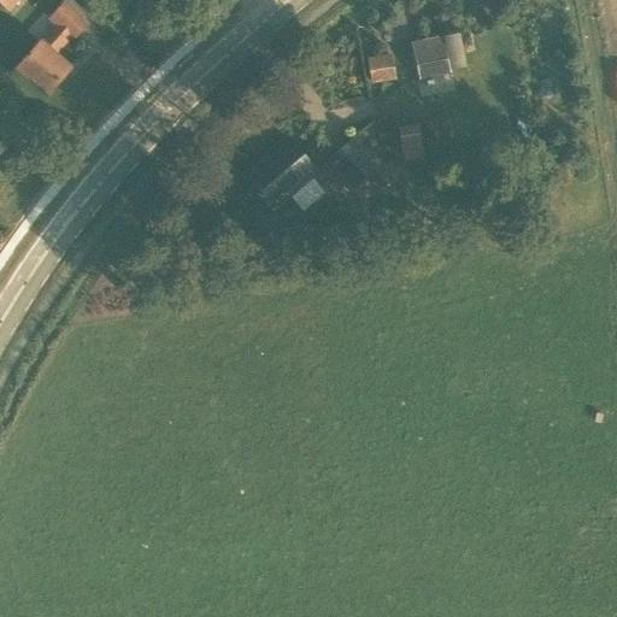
[(0,0),(0,4),(9,12),(18,0),(0,0)]
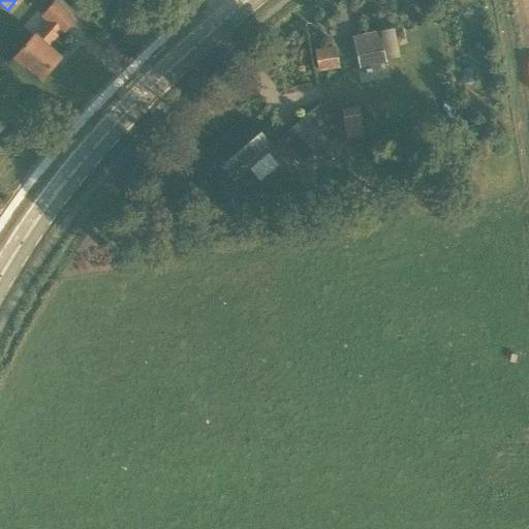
[(62,33),(74,20),(54,2),(40,16),(47,22),(35,33),(13,58),(39,81),(59,59),(47,47),(60,31),(62,33)]
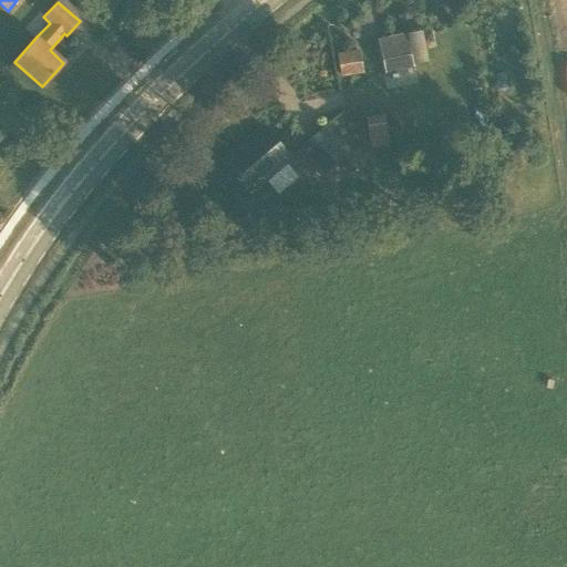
[(387,72),(412,66),(405,34),(380,40),(387,72)]
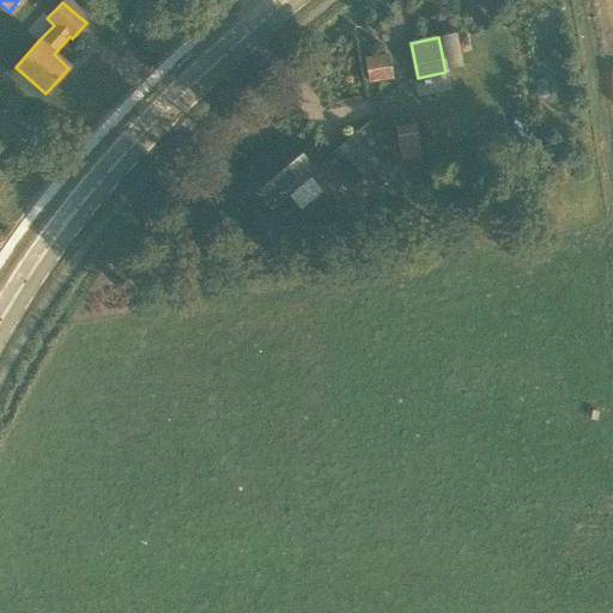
[(387,54),(364,59),(368,83),(390,79),(387,54)]
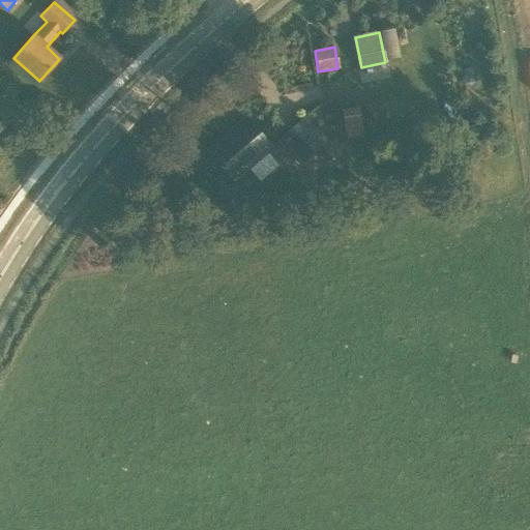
[(359,107),(342,110),(347,139),(364,136),(359,107)]
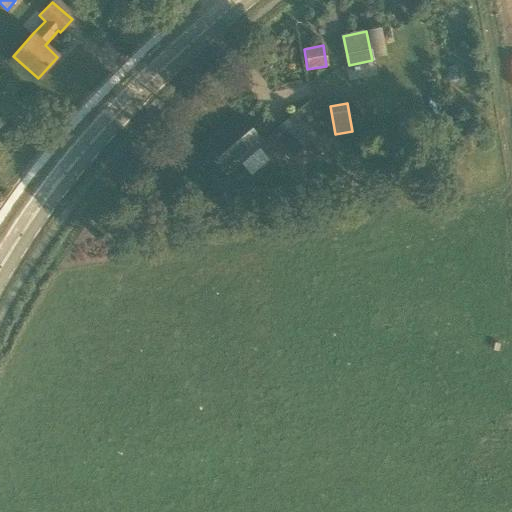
[(226,174),(239,163),(257,147),(262,143),(238,115),(202,146),(226,174)]
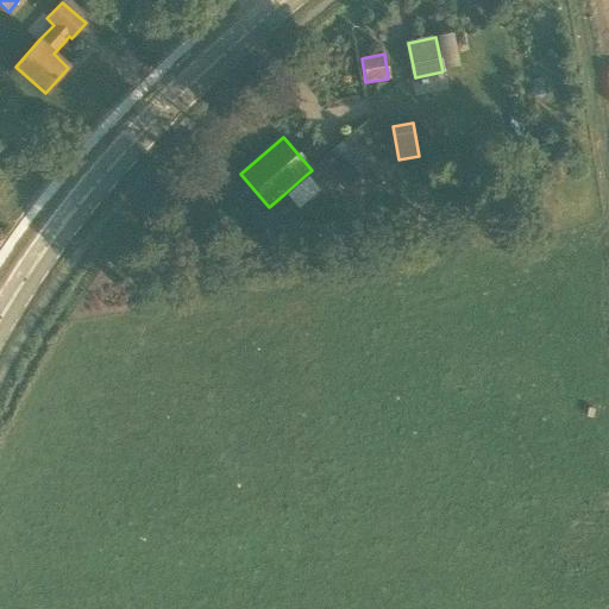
[(349,184),(371,165),(349,138),(325,157),(349,184)]
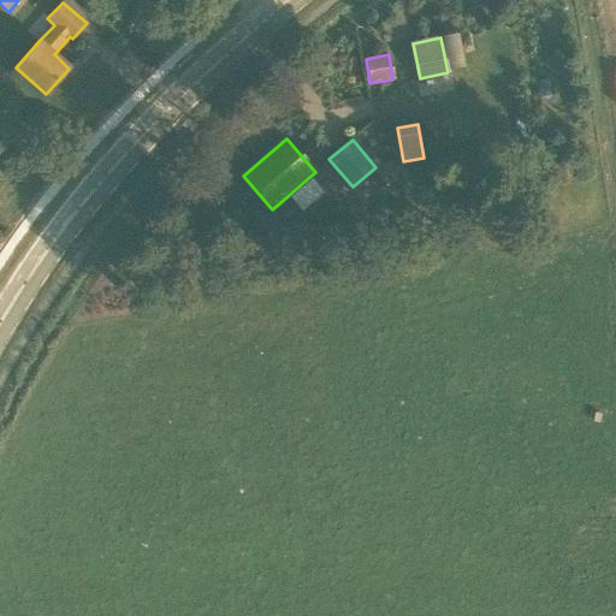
[(313,179),(291,196),(301,209),(324,193),(313,179)]
